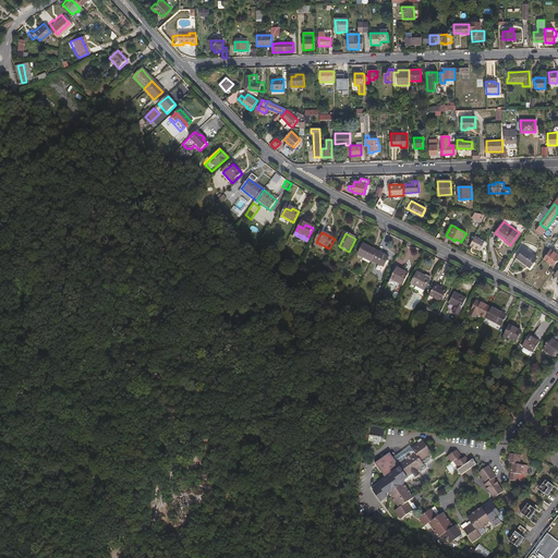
[(480,251),(485,242),(475,237),(471,245),(480,251)]
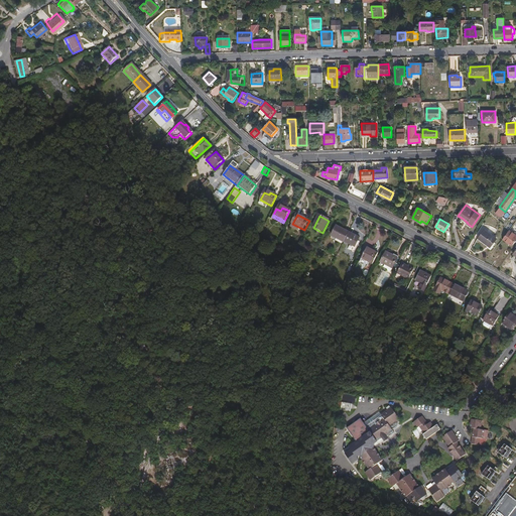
[(331,237),(344,244),(344,243),(349,233),(337,227),(331,237)]
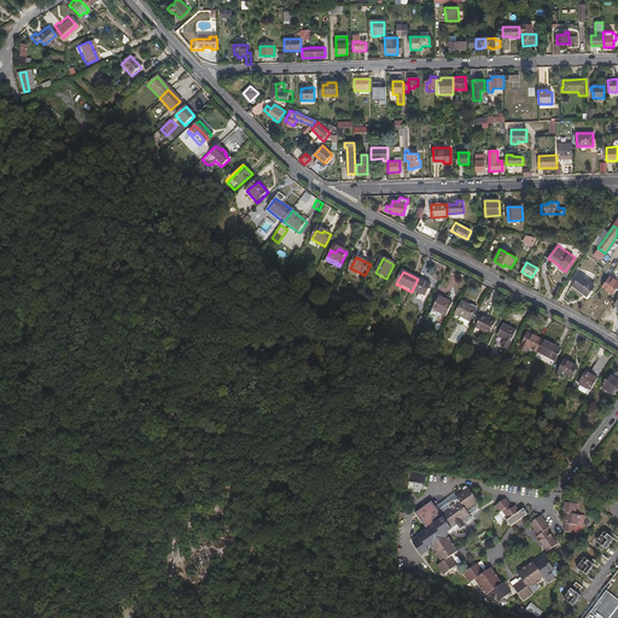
[(587,297),(594,287),(581,275),(572,285),(587,297)]
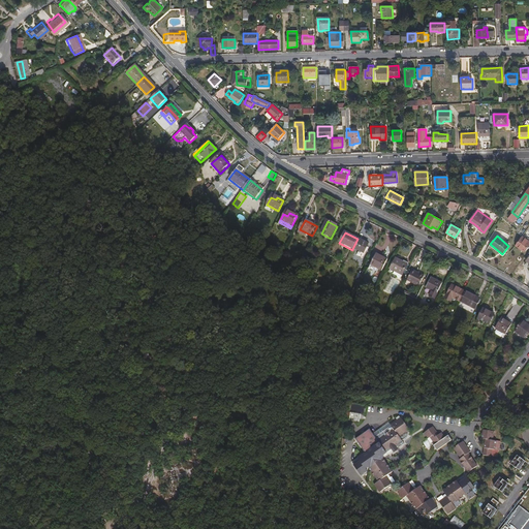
[(525,251),(528,245),(528,241),(522,237),(516,245),(525,251)]
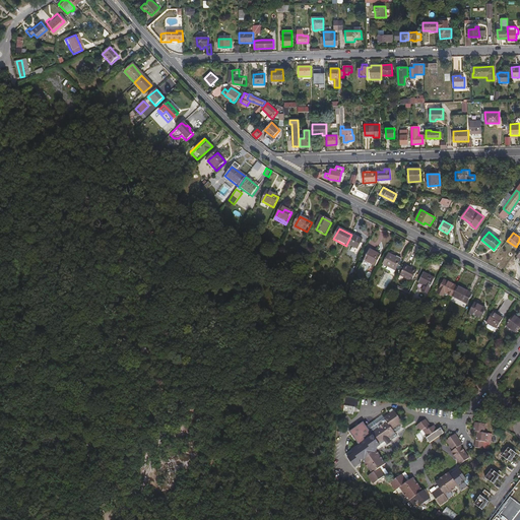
[(358,250),(363,241),(351,235),(346,245),(358,250)]
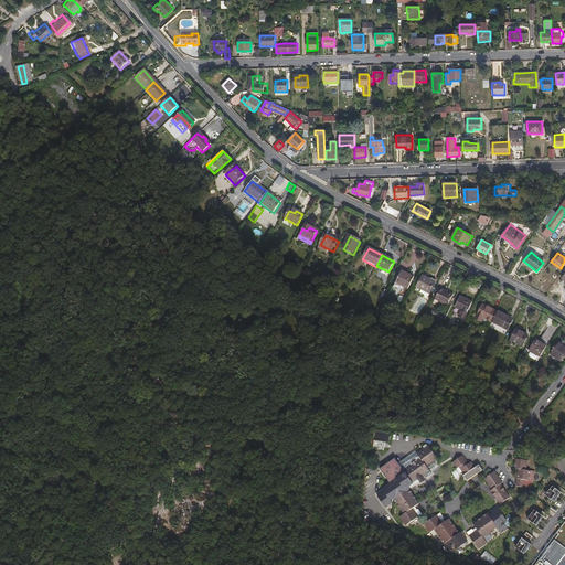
[(407,289),(413,277),(401,272),(395,283),(398,285),(407,289)]
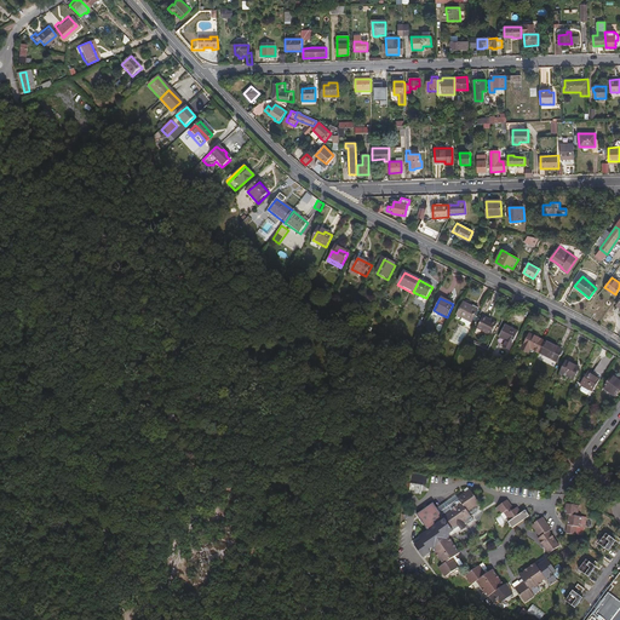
[(469,327),(477,310),(463,303),(454,319),(469,327)]
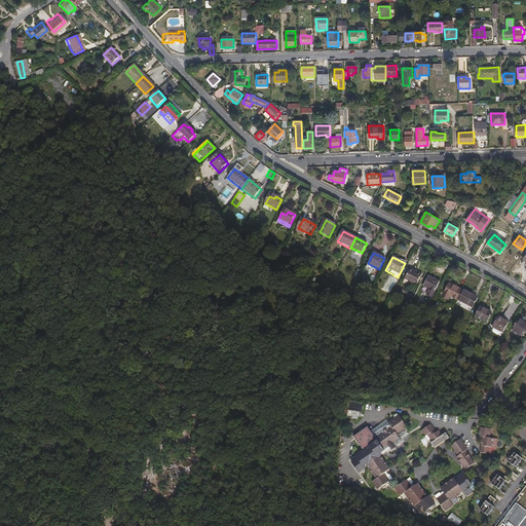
[(416,273),(415,275),(409,272),(403,284),(406,286),(408,282),(416,286),(421,276),(416,273)]
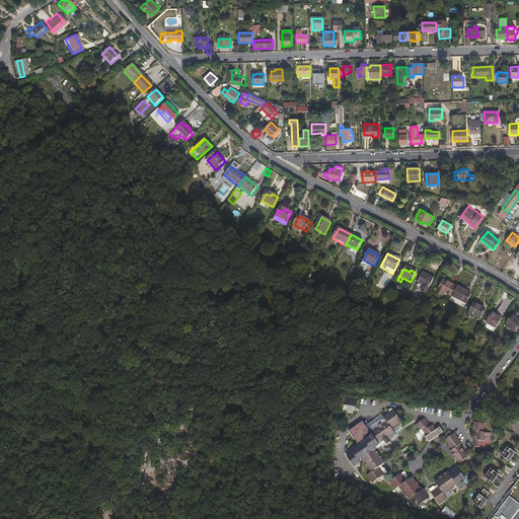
[(428,293),(435,279),(424,273),(419,282),(425,286),(423,290),(428,293)]
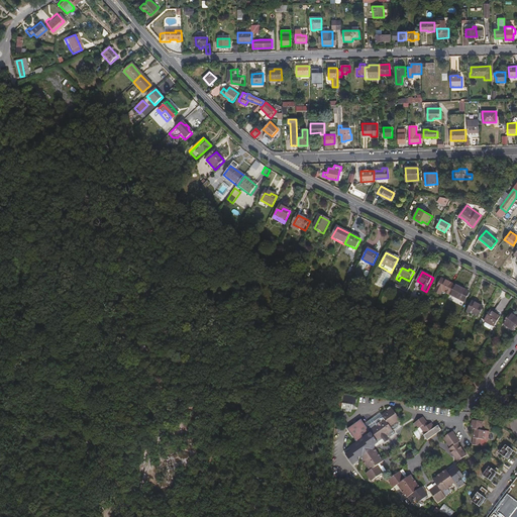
[(444,292),(451,296),(456,287),(443,280),(436,292),(441,296),(444,292)]
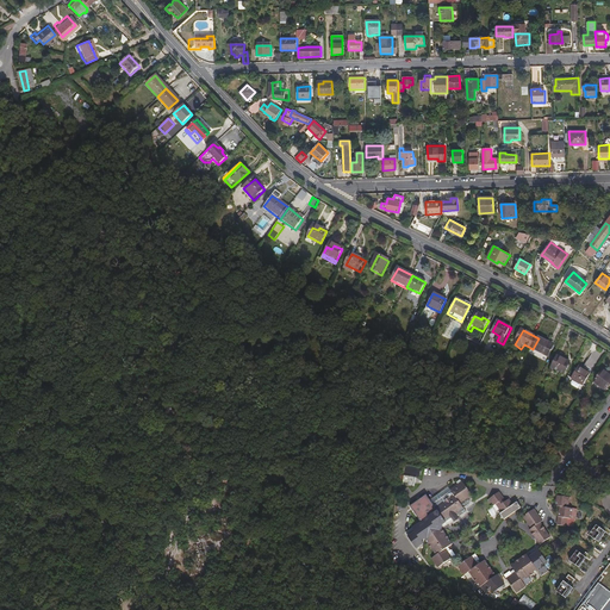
[(549,359),(555,348),(539,338),(533,349),(549,359)]
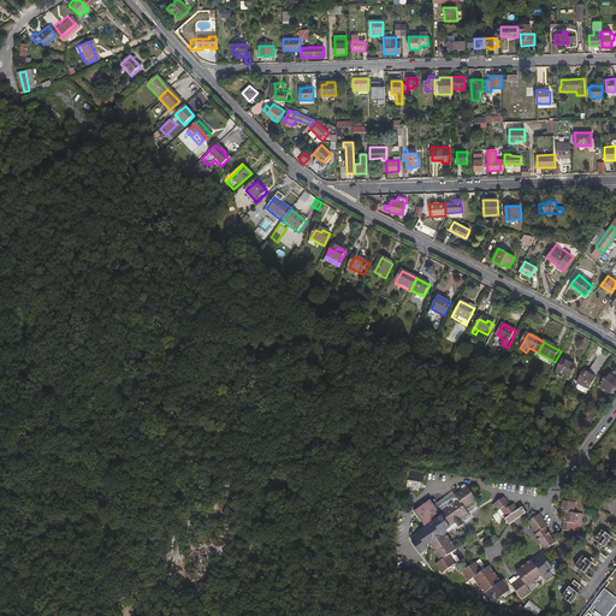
[(572,380),(579,368),(566,361),(558,373),(572,380)]
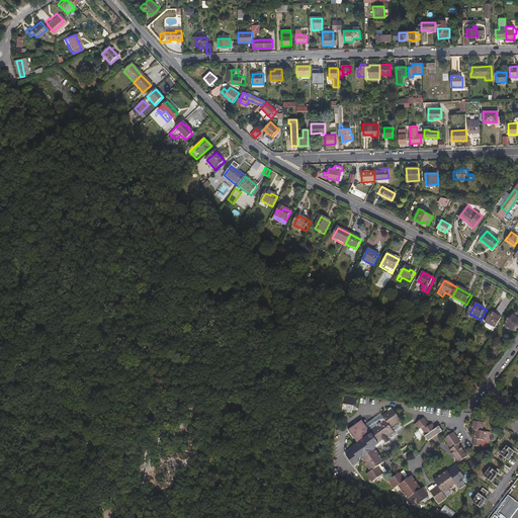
[(500,324),(507,314),(496,307),(490,318),(500,324)]
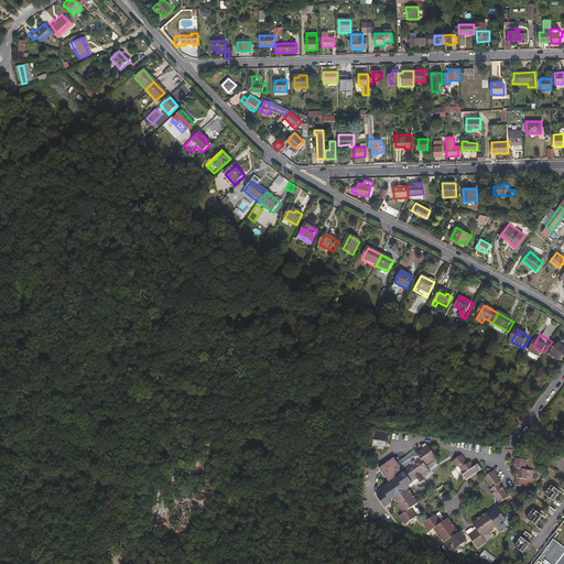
[(562,362),(563,358),(563,347),(559,344),(551,354),(562,362)]
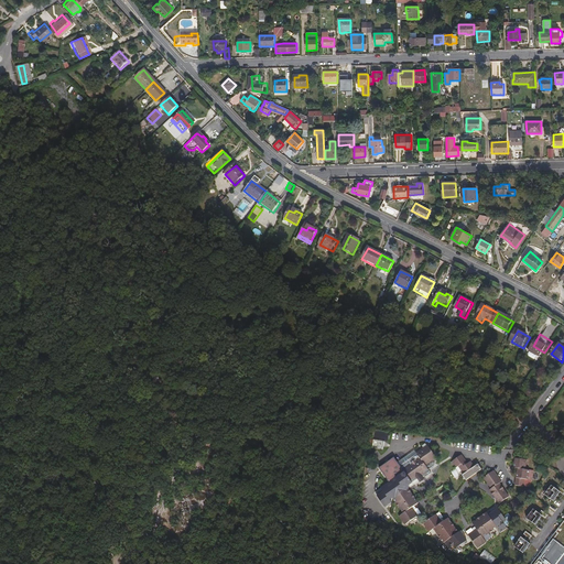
[(376,437),(375,433),(369,434),(371,442),(367,443),(368,445),(372,444),(372,442),(378,441),(377,437),(376,437)]
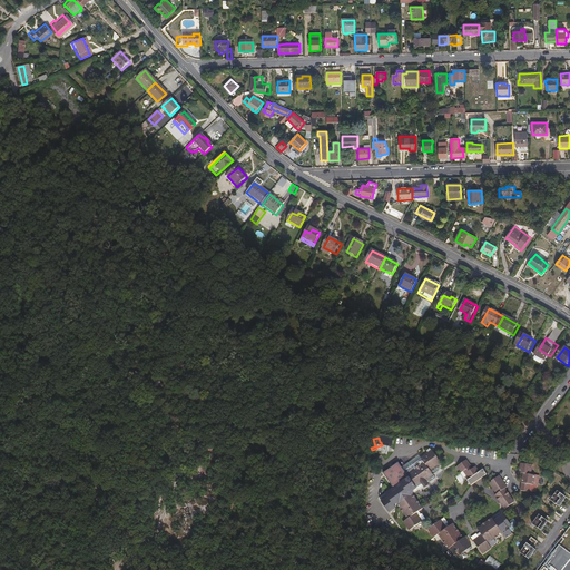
[(441,464),(443,463),(434,450),(423,458),(423,459),(415,464),(413,461),(403,467),(400,462),(384,472),(394,488),(381,497),(387,509),(393,509),(396,507),(394,504),(397,502),(409,519),(403,522),(410,531),(422,522),(416,513),(423,509),(413,493),(414,490),(418,488),(416,487),(423,483),(424,485),(425,488),(430,484),(428,482),(426,481),(429,479),(430,481),(431,482),(438,479),(434,475),(441,471),(442,467),(441,464)]
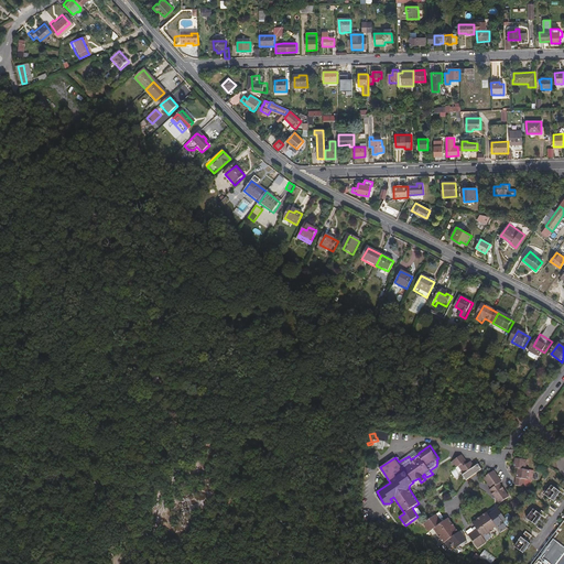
[(419,453),(416,451),(409,456),(411,459),(419,454),(419,453)]
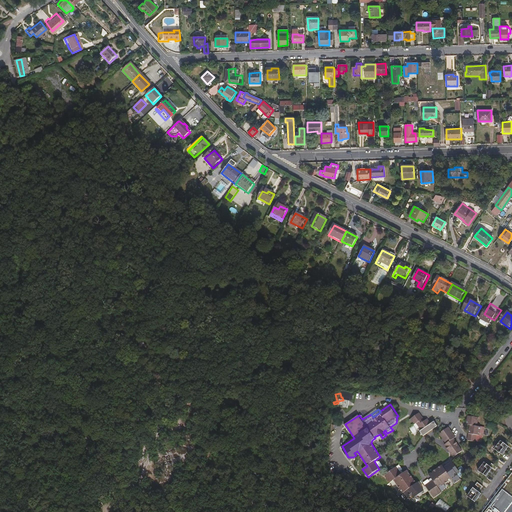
[(423,419),(424,418),(420,413),(411,419),(414,424),(417,423),(420,428),(422,430),(431,424),(428,419),(424,422),(423,419)]
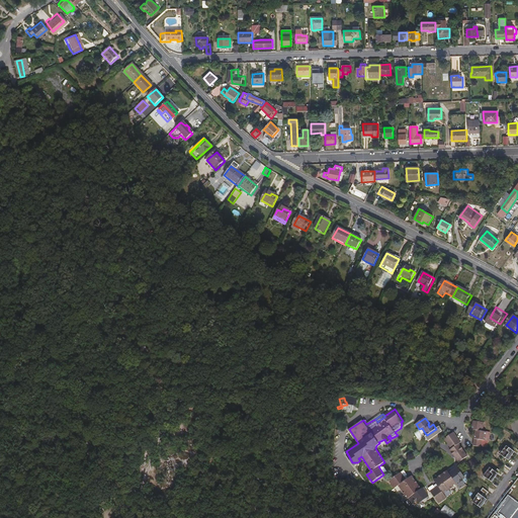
[(489,432),(490,424),(479,422),(477,430),(481,431),(479,440),(479,443),(478,446),(486,447),(486,444),(486,441),(491,441),(492,433),(489,432)]
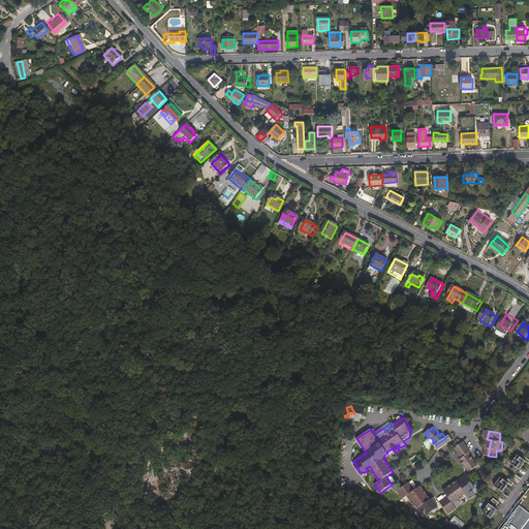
[(472,455),(473,454),(467,443),(456,450),(463,461),(462,462),(470,474),(480,468),(472,455)]
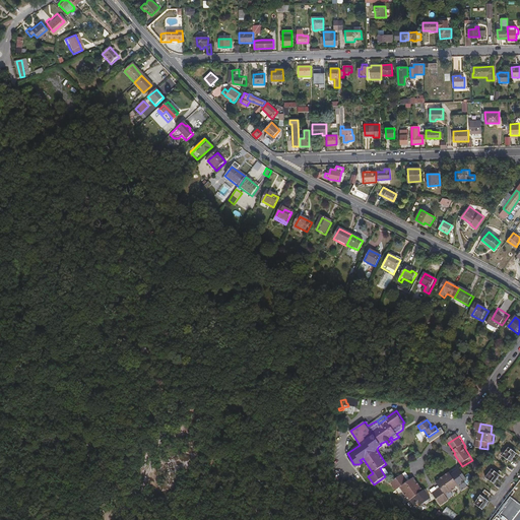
[(377,450),(387,443),(386,441),(380,444),(381,445),(378,447),(377,450)]
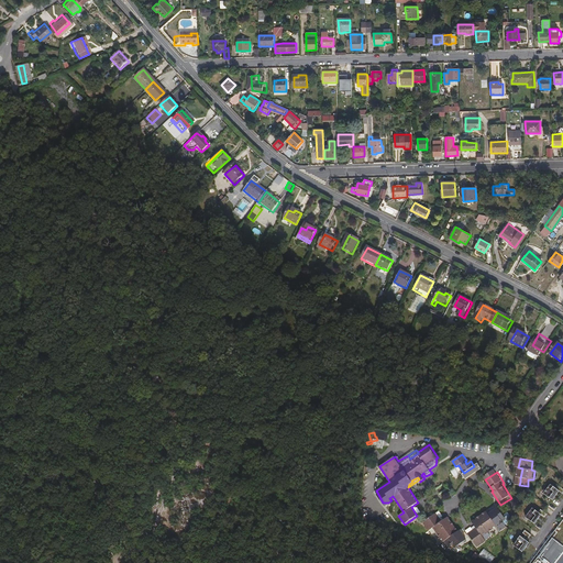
[(562,487),(560,486),(558,488),(552,485),(545,494),(554,500),(561,492),(562,493),(562,487)]
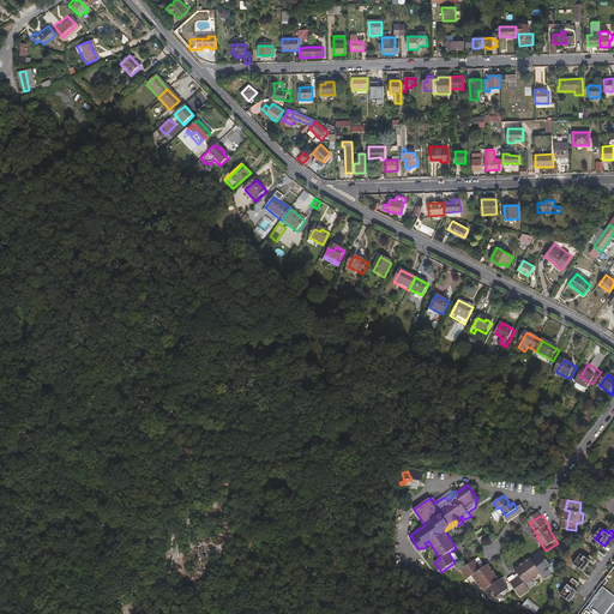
[(559,554),(567,546),(563,541),(554,549),(559,554)]
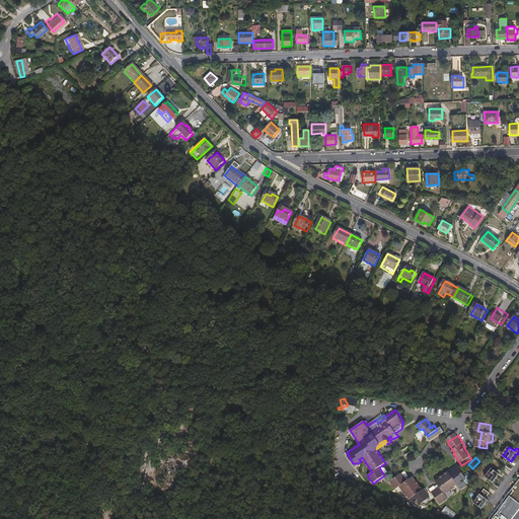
[(500,469),(498,472),(493,468),(486,476),(494,484),(500,475),(504,477),(506,474),(500,469)]
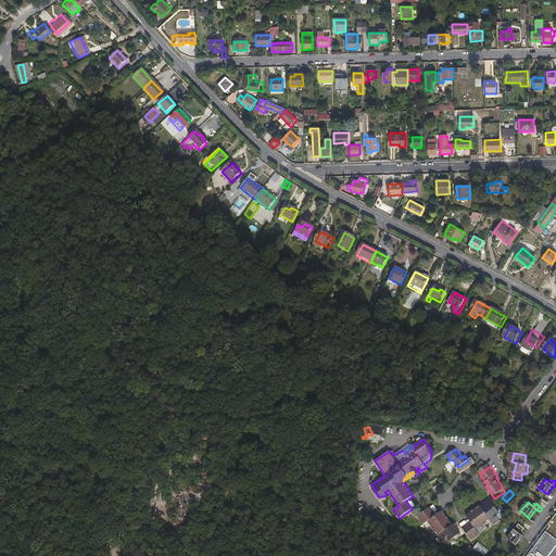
[(504,509),(500,513),(494,504),(487,508),(489,512),(487,514),(482,507),(468,517),(472,523),(464,529),(474,543),(481,536),(478,532),(492,522),(495,527),(502,523),(501,521),(503,519),(506,513),(504,509)]
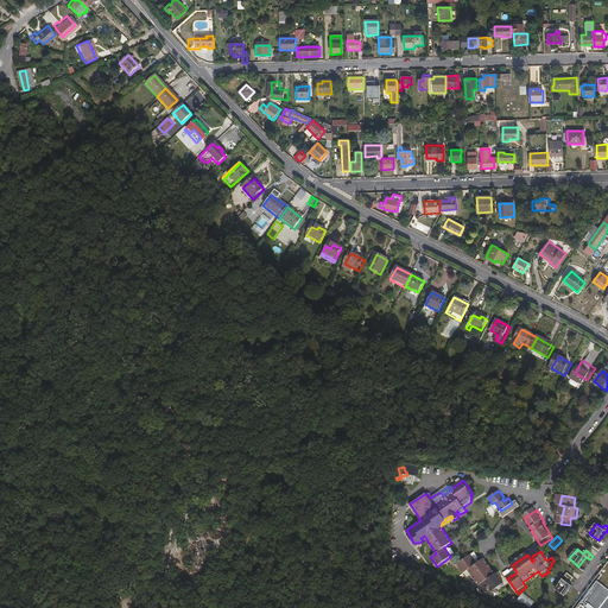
[(486,559),(480,564),(473,553),(458,564),(464,574),(469,570),(485,593),(487,591),(488,595),(495,597),(500,595),(496,590),(505,584),(500,576),(496,580),(495,576),(496,575),(486,559)]
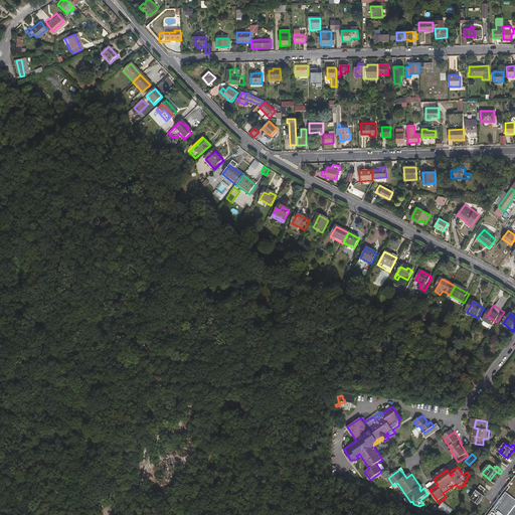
[(514,514),(514,476),(486,514),(514,514)]
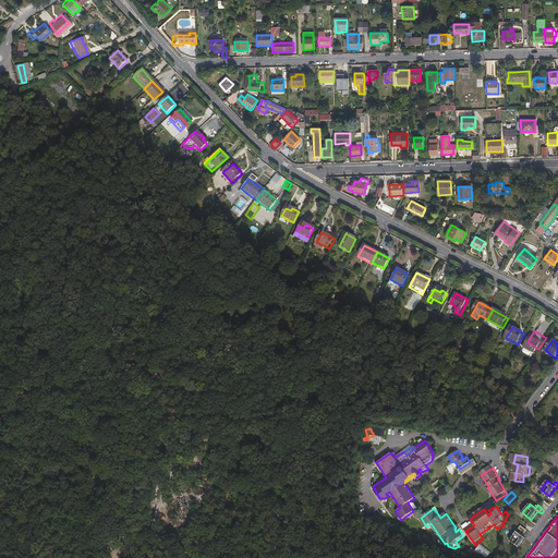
[(524,535),(529,530),(522,524),(519,529),(522,531),(520,534),(517,531),(510,540),(520,547),(526,538),(526,537),(524,535)]
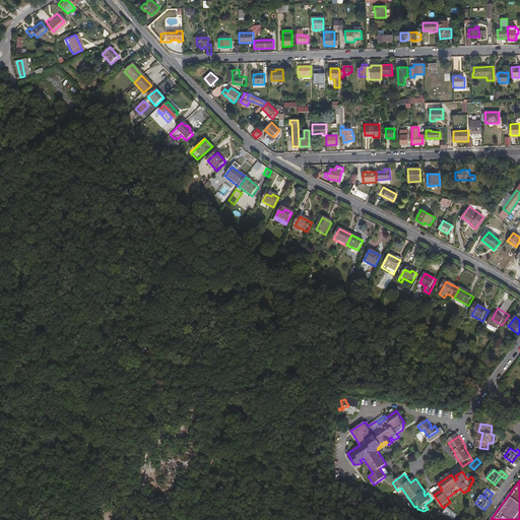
[(450,519),(452,519),(457,513),(446,506),(441,514),(450,519)]
